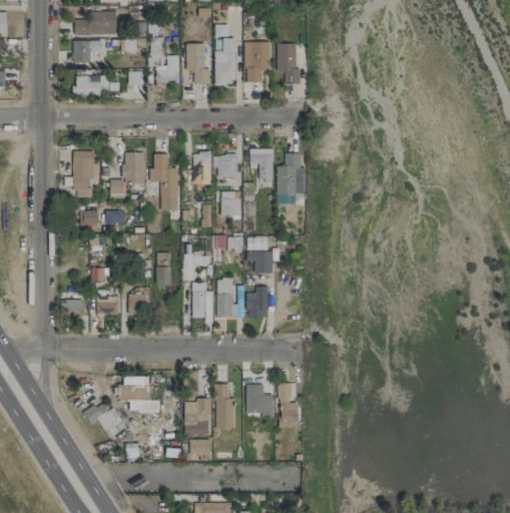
[(116,11),(92,11),(92,19),(75,19),(75,34),(116,34),(116,11)]
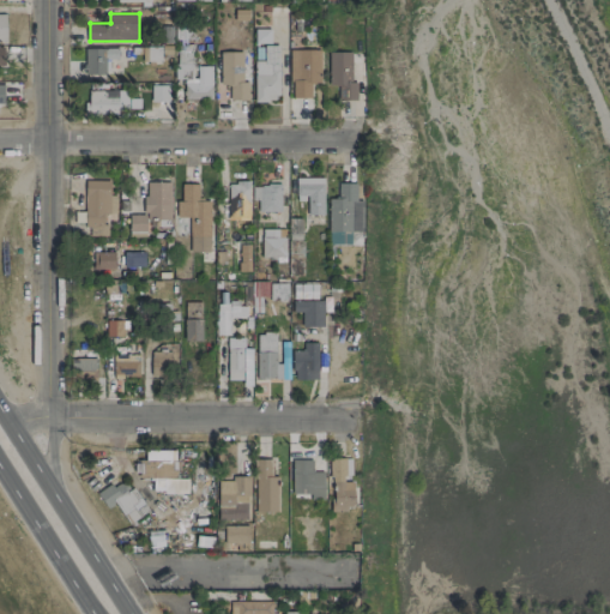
[(273,42),(272,29),(258,29),(258,42),(273,42)]
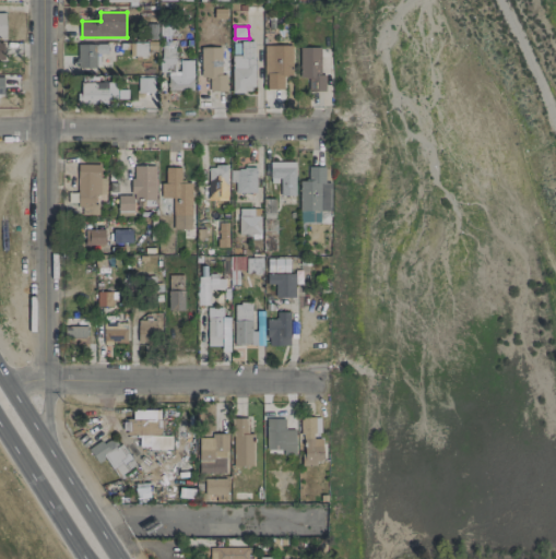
[(257,40),(244,40),(244,56),(234,56),(234,92),(257,92),(257,40)]
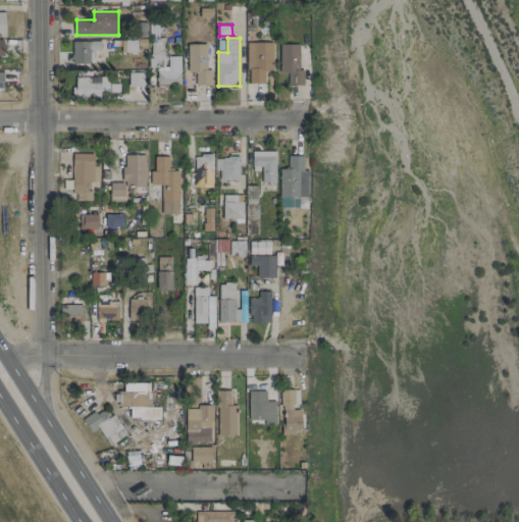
[(139,40),(123,40),(123,52),(140,52),(139,40)]
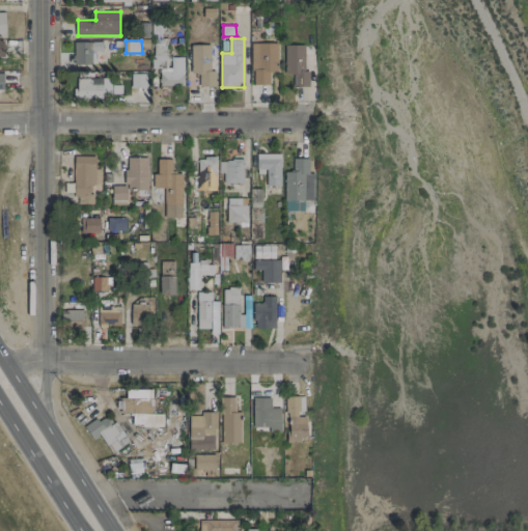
[(104,42),(75,42),(76,64),(95,64),(95,51),(105,51),(104,42)]
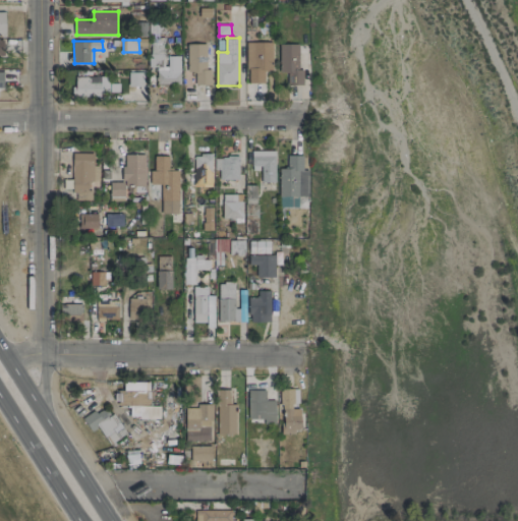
[(267,82),(266,70),(275,70),(274,42),(248,43),(249,82),(267,82)]
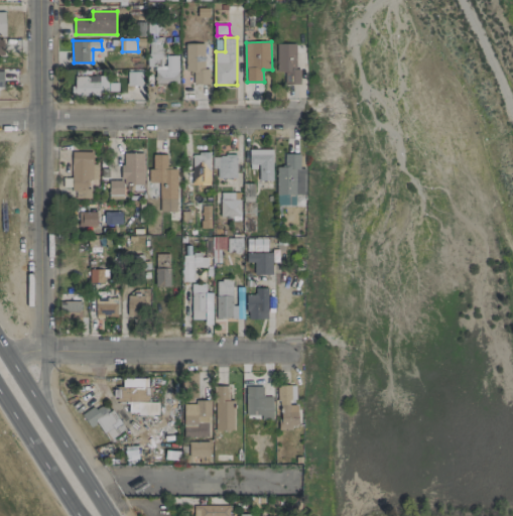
[(206,43),(187,43),(187,72),(195,72),(196,84),(211,84),(211,69),(207,69),(206,43)]
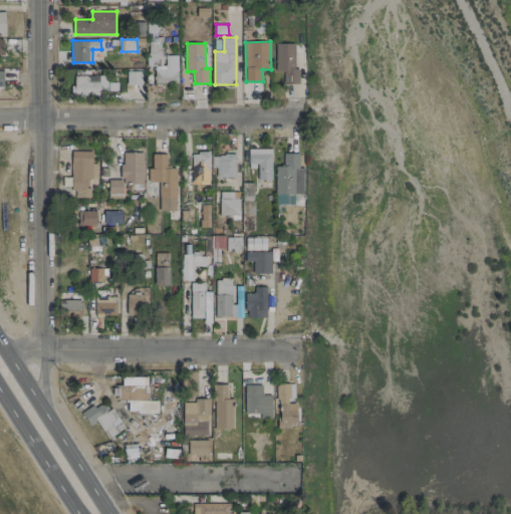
[(296,43),(277,43),(278,71),(285,71),(285,84),(301,83),(300,69),(296,69),(296,43)]
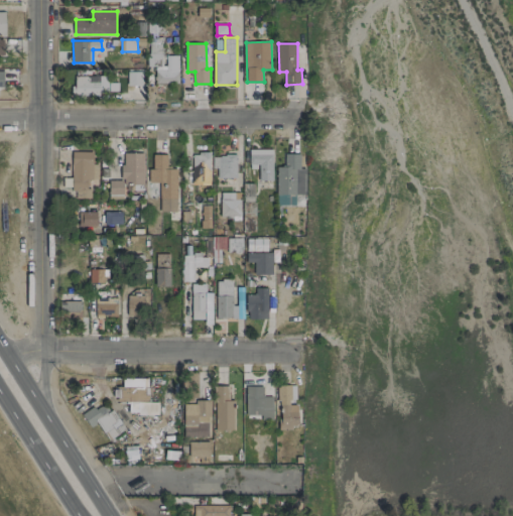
[(180,55),(159,55),(159,63),(157,63),(157,83),(180,83),(180,55)]
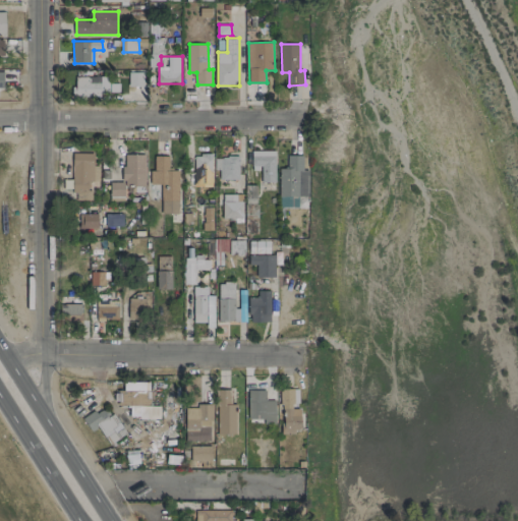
[(145,87),(146,72),(130,72),(129,87),(145,87)]
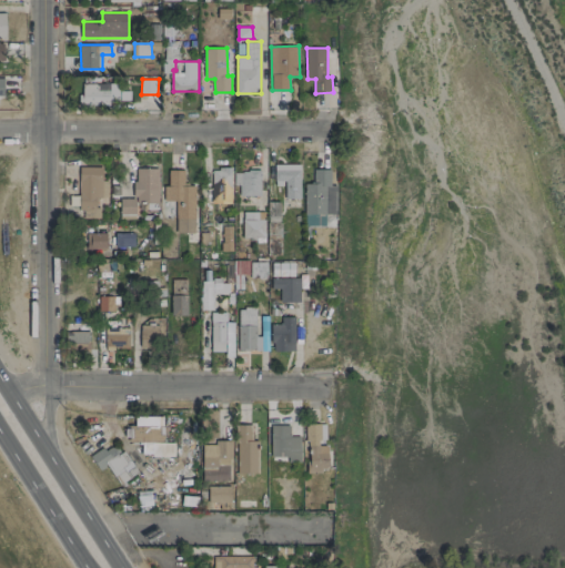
[(121,105),(121,84),(82,83),(81,104),(121,105)]
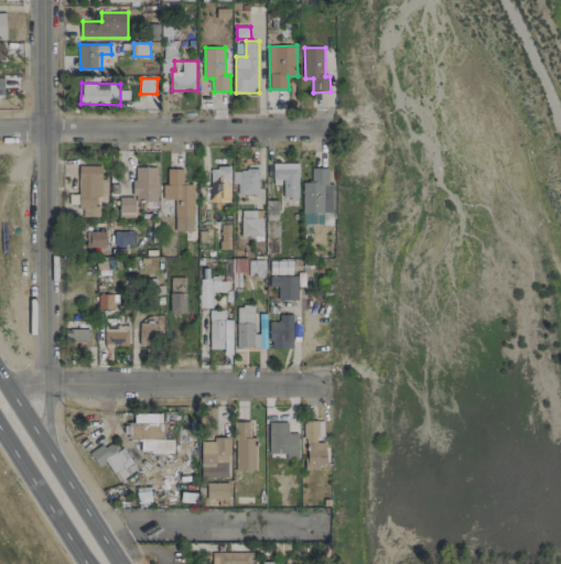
[(300,163),(274,163),(274,183),(284,183),(286,197),(300,197),(300,163)]
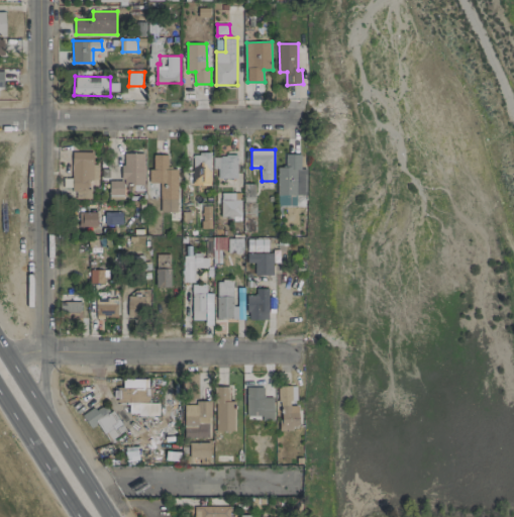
[(95,152),(75,151),(74,198),(91,199),(92,180),(100,180),(100,166),(95,166),(95,152)]
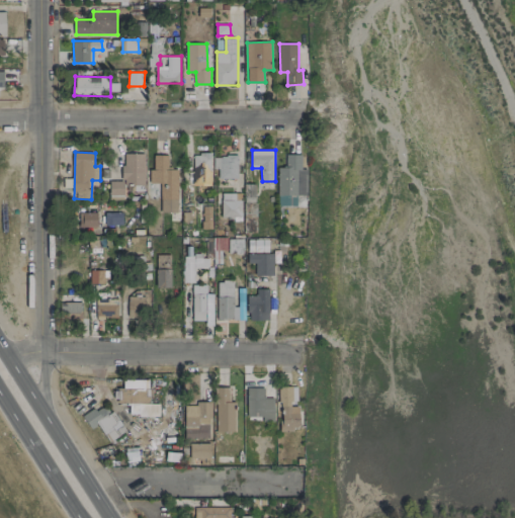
[(195,176),(212,175),(212,153),(194,154),(195,176)]
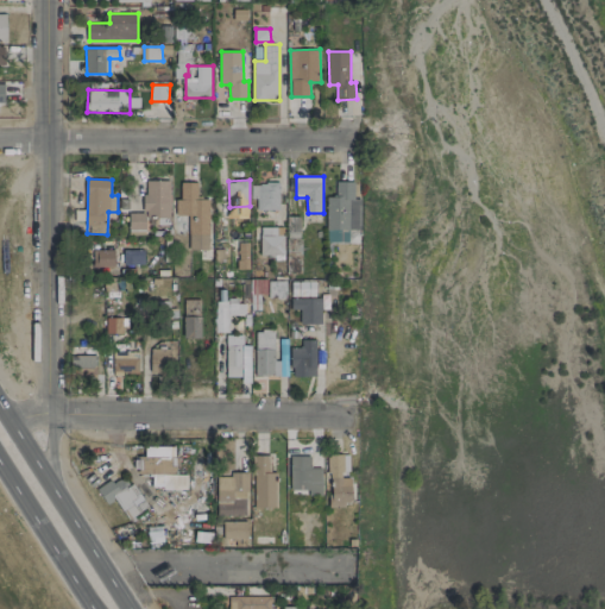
[(172,181),(146,181),(146,218),(171,218),(172,181)]
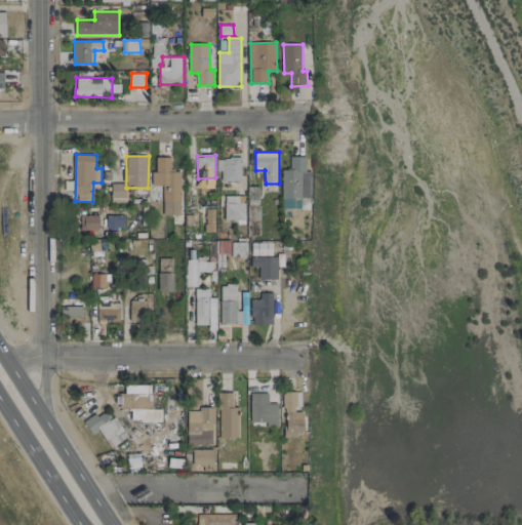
[(308,157),(291,156),(291,169),(283,169),(283,208),(302,209),(303,198),(312,198),(313,171),(307,171),(308,157)]
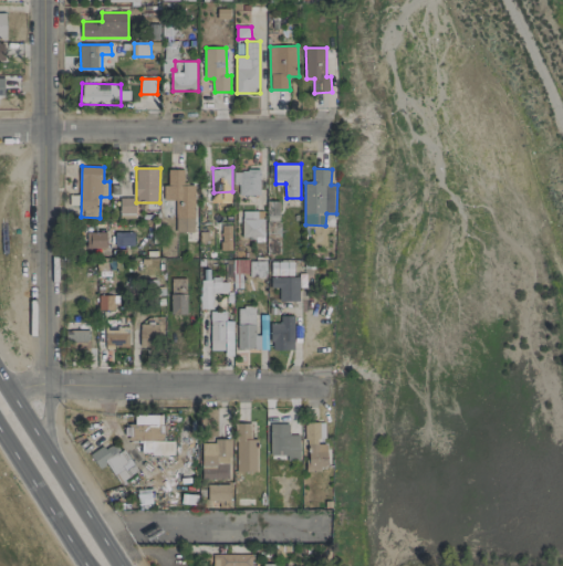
[(197,185),(186,185),(186,169),(170,169),(169,186),(166,186),(165,200),(173,200),(171,229),(196,230),(197,185)]
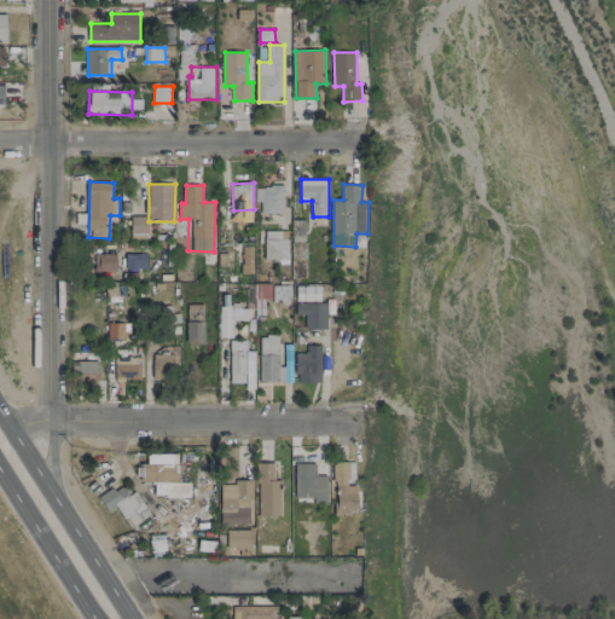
[(285,186),(257,186),(257,203),(262,203),(262,213),(286,213),(285,186)]
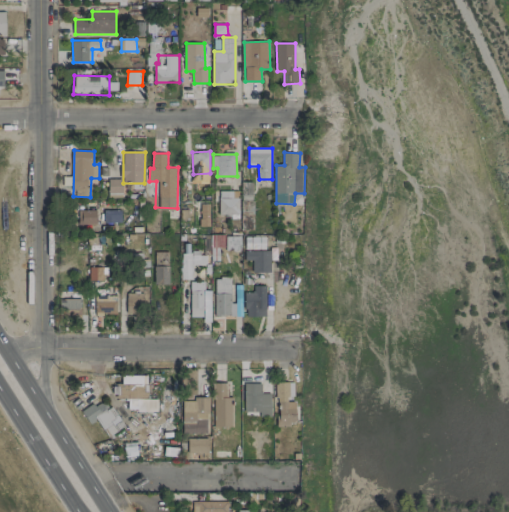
[(110,193),(124,193),(123,179),(109,179),(110,193)]
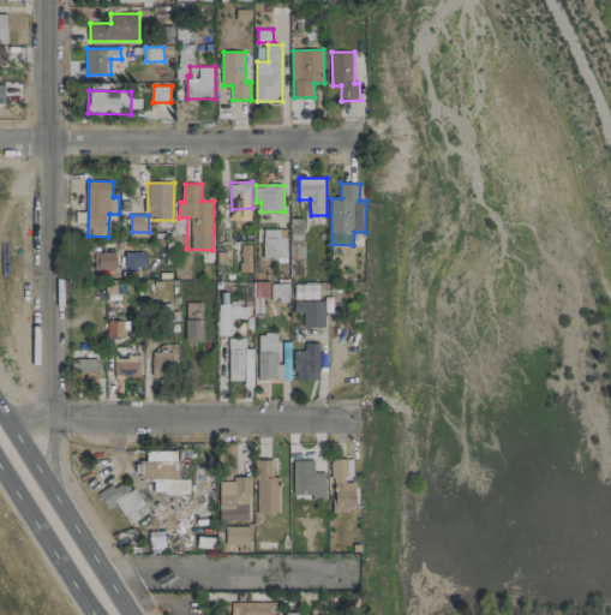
[(264,260),(286,260),(287,230),(265,230),(264,260)]
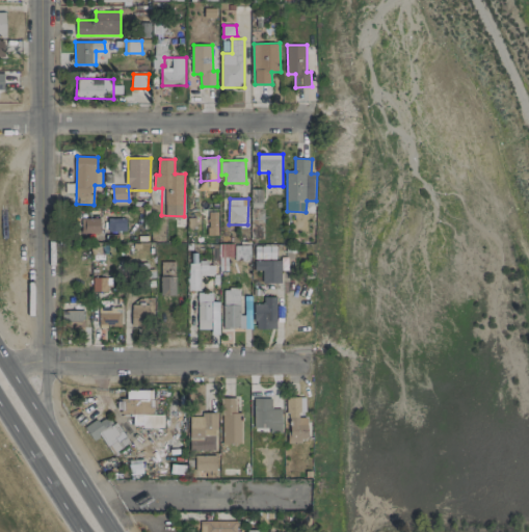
[(219,236),(218,212),(209,212),(210,236),(219,236)]
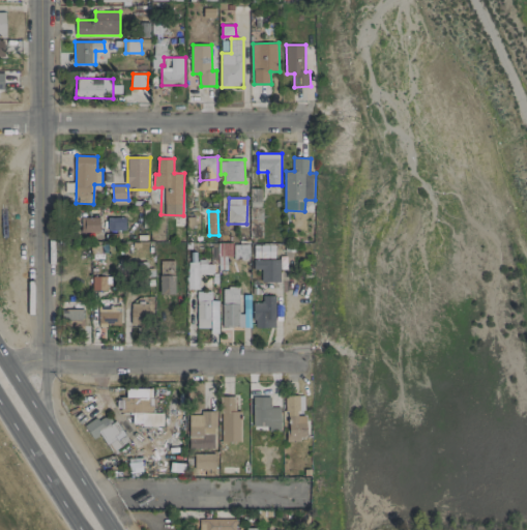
[(100,217),(82,217),(82,232),(101,232),(100,217)]
